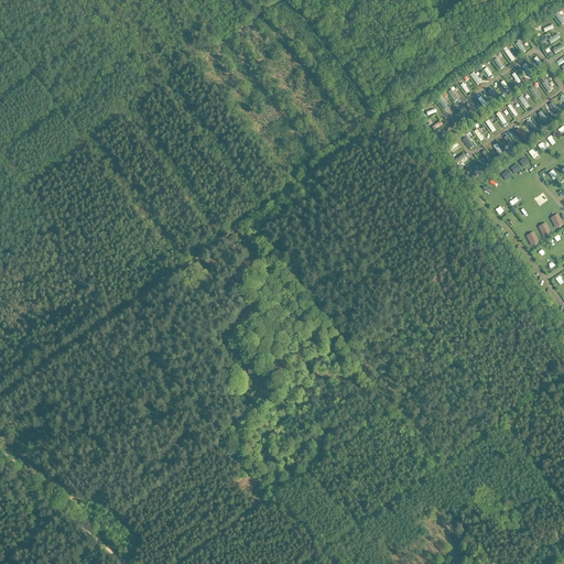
[(552,44),(563,38),(561,34),(550,40),(552,44)]
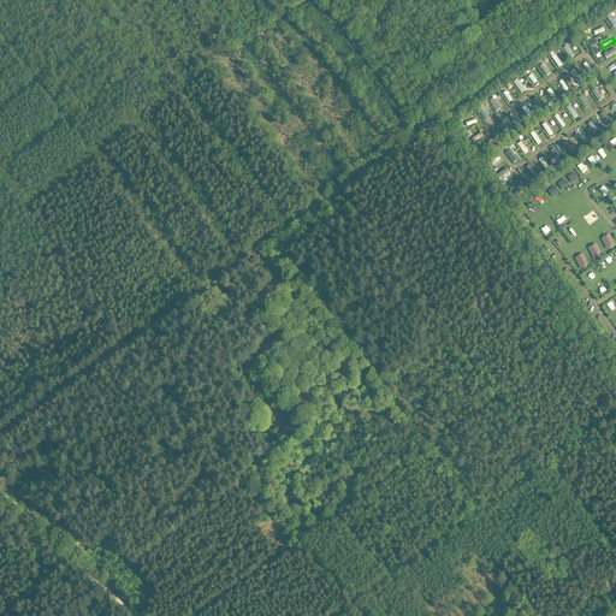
[(568,46),(564,49),(573,59),(576,55),(568,46)]
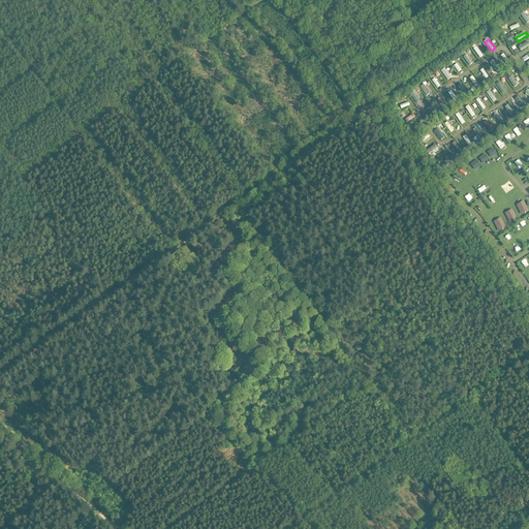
[(528,41),(520,47),(522,51),(528,47),(528,41)]
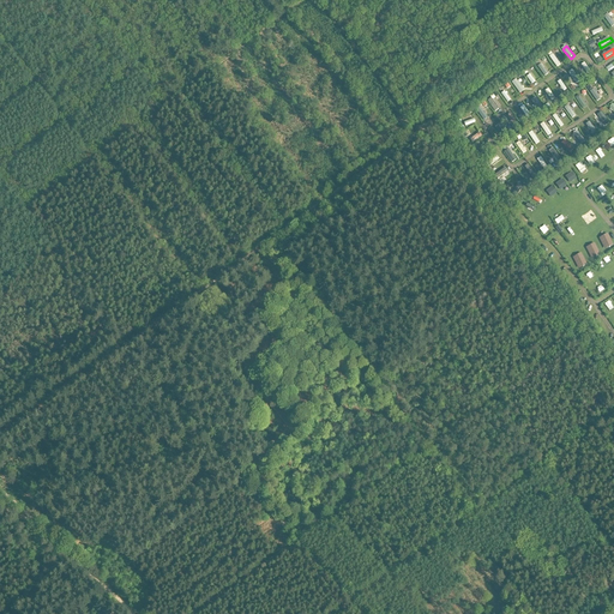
[(551,56),(559,67),(563,65),(555,53),(551,56)]
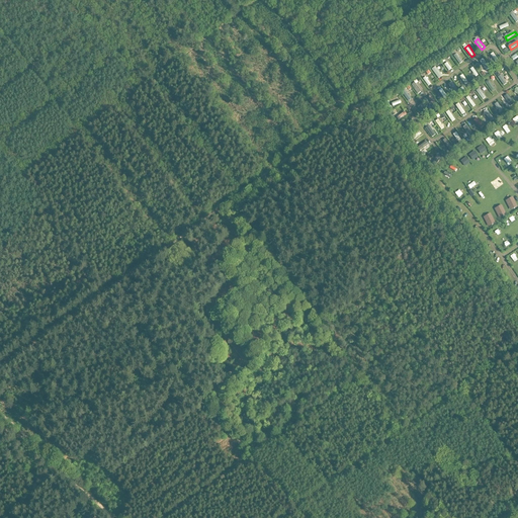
[(461,65),(464,62),(458,54),(455,56),(461,65)]
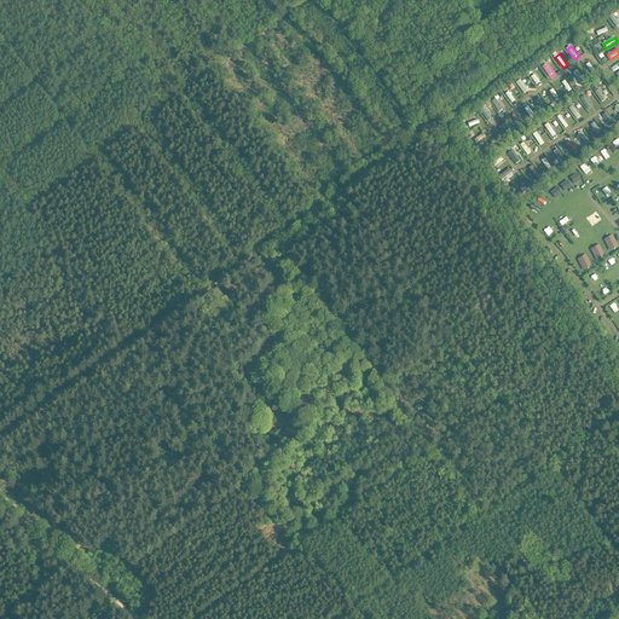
[(538,85),(542,82),(537,74),(532,77),(538,85)]
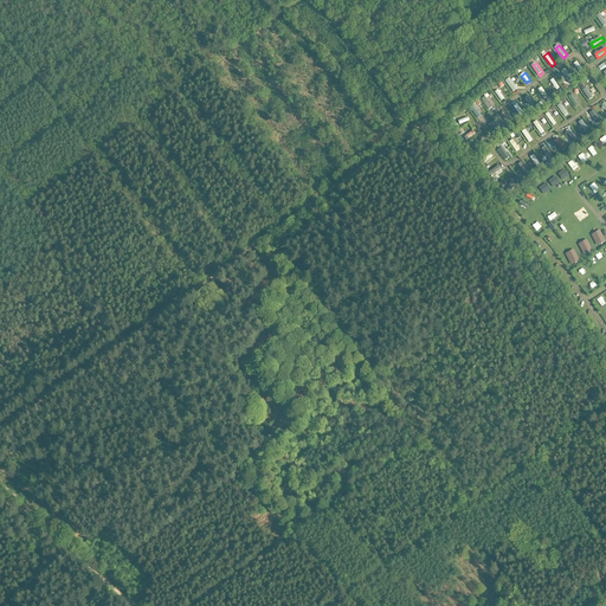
[(511,78),(507,82),(515,92),(520,89),(511,78)]
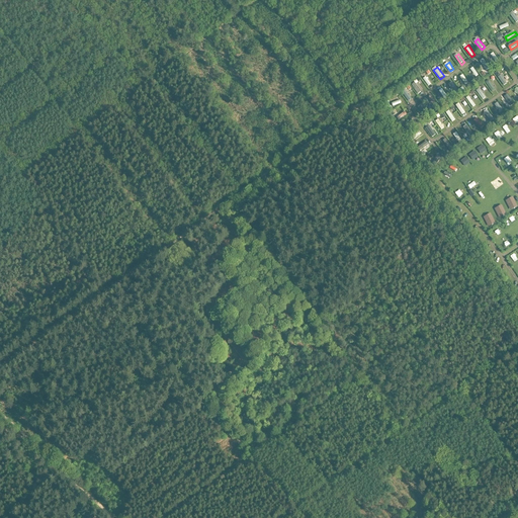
[(477,77),(480,75),(475,67),(471,69),(477,77)]
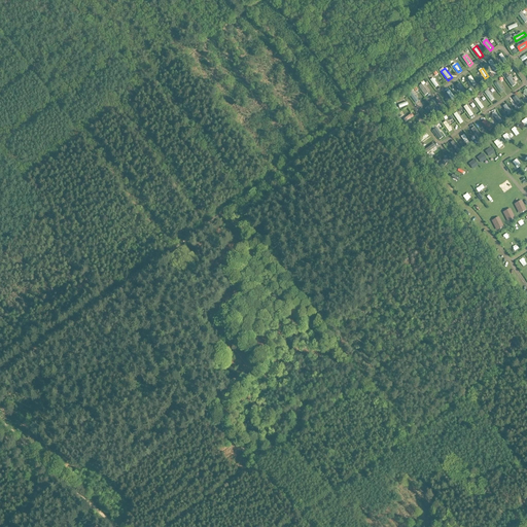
[(514,88),(518,84),(512,75),(507,78),(514,88)]
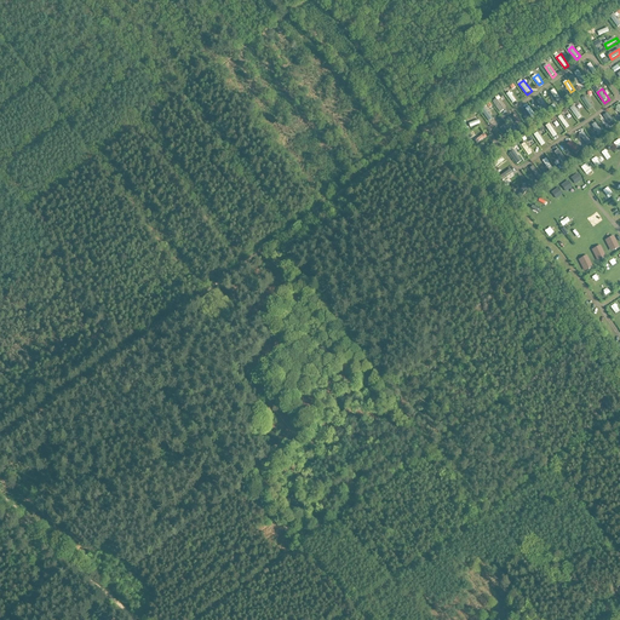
[(511,92),(507,95),(515,103),(518,101),(511,92)]
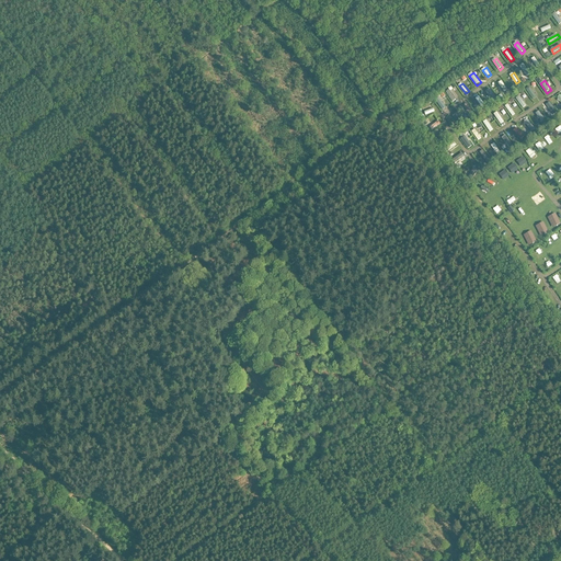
[(527,89),(535,100),(538,96),(531,87),(527,89)]
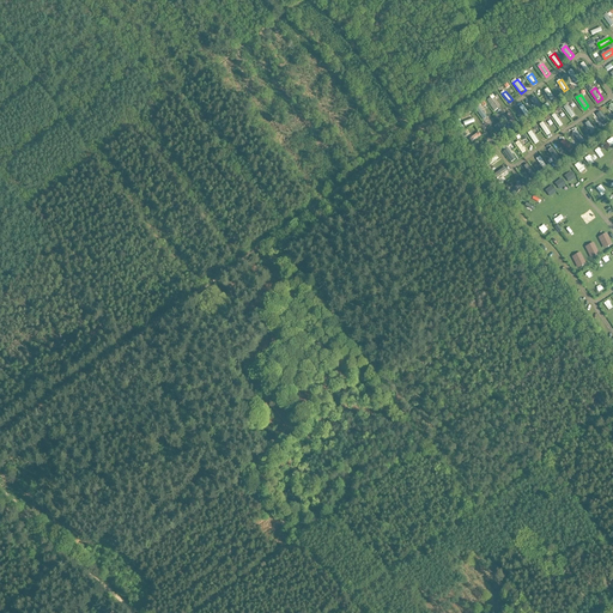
[(540,110),(545,108),(536,96),(532,99),(540,110)]
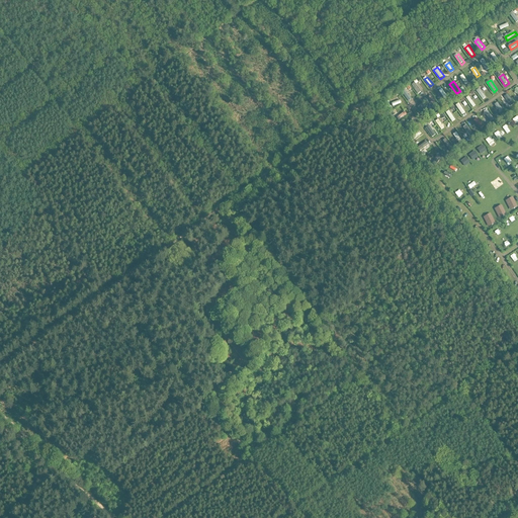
[(420,95),(423,92),(416,83),(412,85),(420,95)]
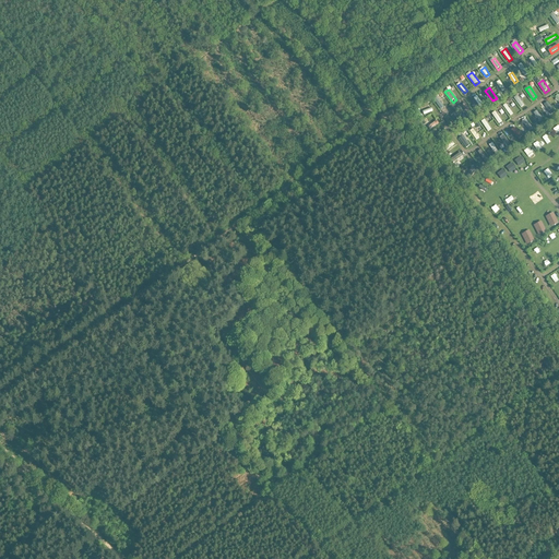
[(475,97),(482,107),(485,105),(479,95),(475,97)]
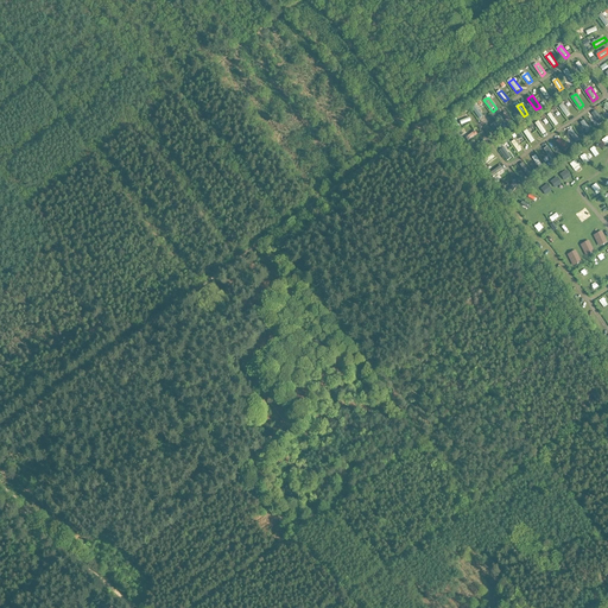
[(565,103),(561,106),(568,118),(571,115),(565,103)]
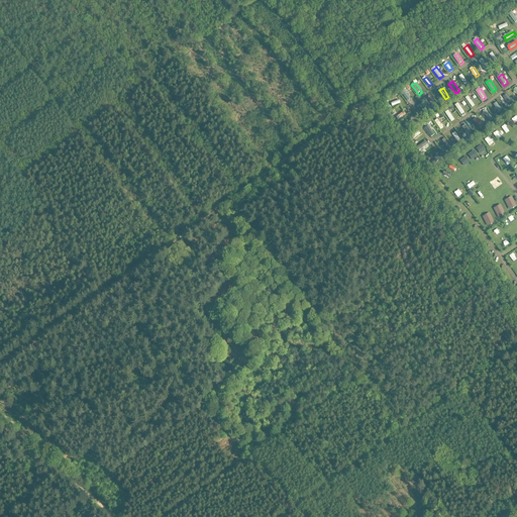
[(403,93),(409,101),(412,99),(406,90),(403,93)]
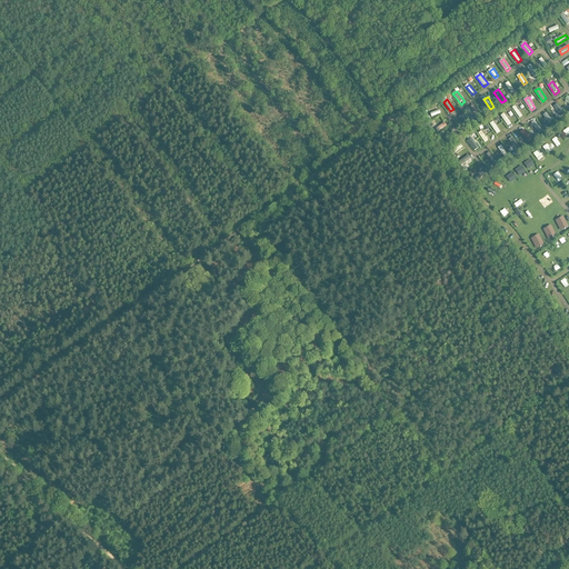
[(559,103),(555,106),(563,117),(567,115),(559,103)]
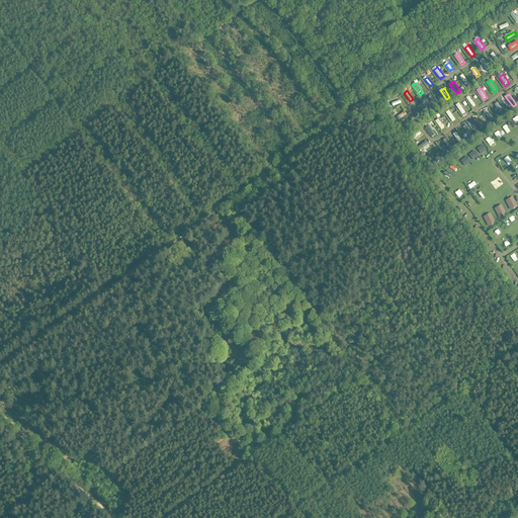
[(436,107),(439,105),(433,95),(430,97),(436,107)]
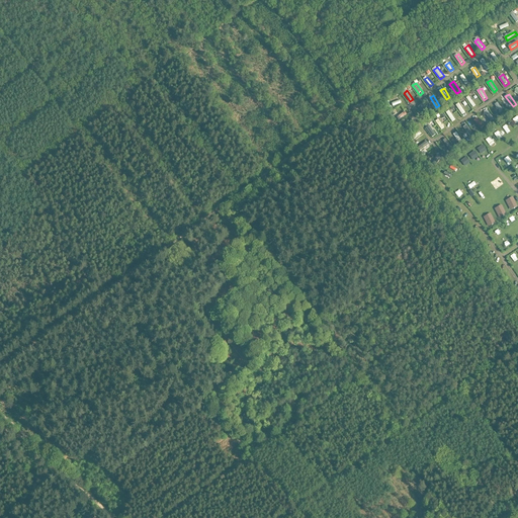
[(470,96),(467,98),(475,108),(478,105),(470,96)]
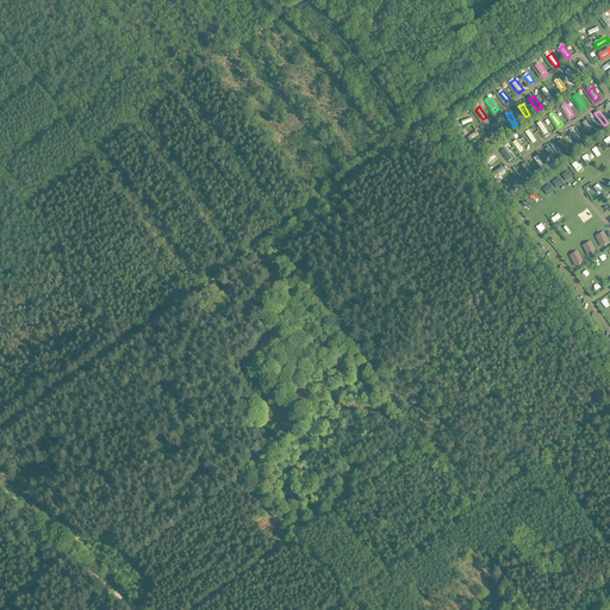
[(584,124),(592,135),(596,131),(587,120),(584,124)]
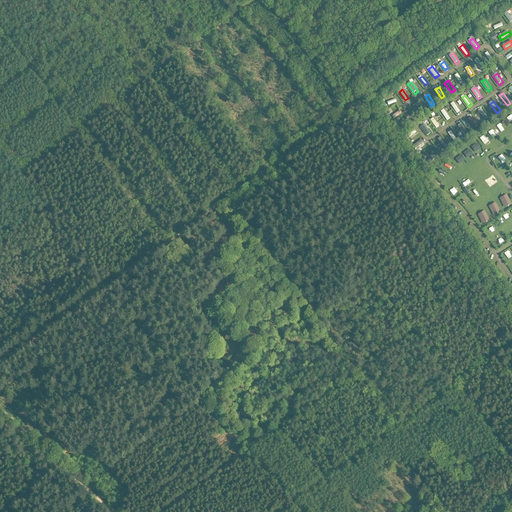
[(459,113),(462,111),(455,102),(451,104),(459,113)]
